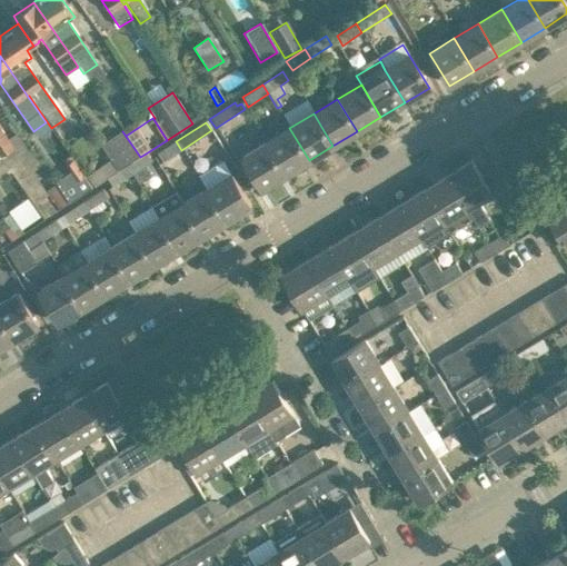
[(266,142),(285,175),(309,160),(289,128),(266,142)]
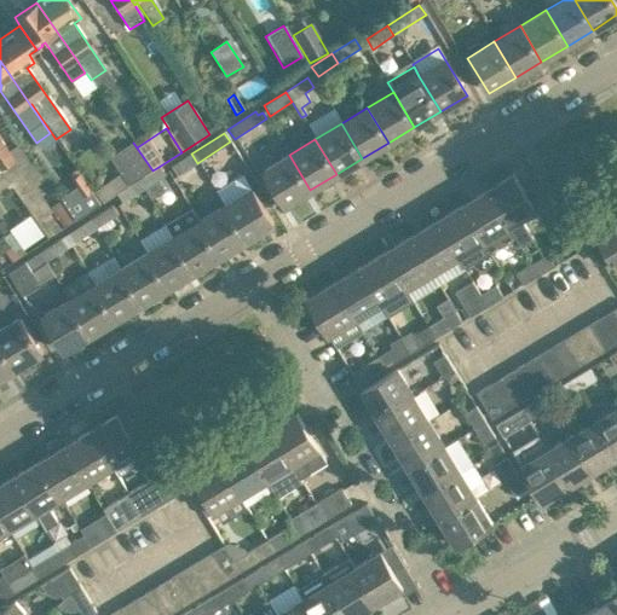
[(0,170),(15,161),(0,140),(0,170)]
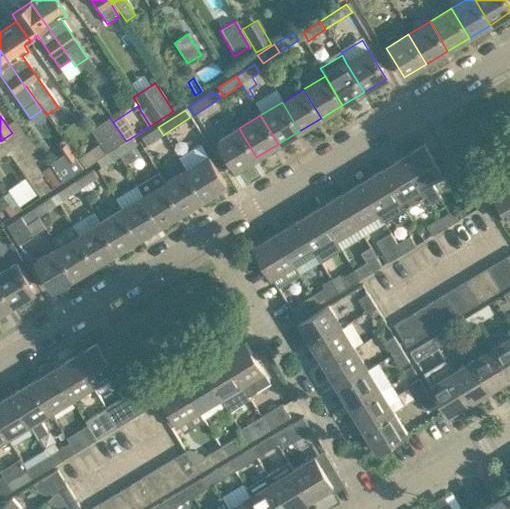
[(98,144),(97,144),(105,155),(113,150),(126,141),(110,118),(90,130),(98,144)]
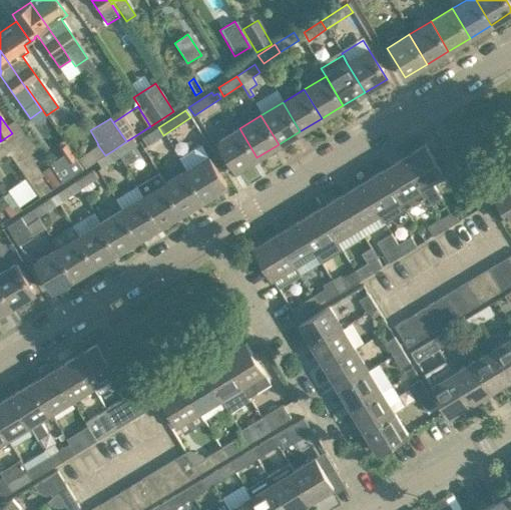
[(146,146),(163,135),(158,127),(141,138),(146,146)]
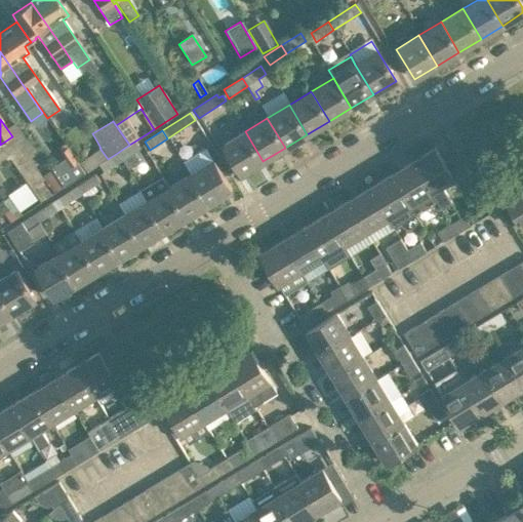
[(240,175),(263,161),(245,131),(222,146),(240,175)]
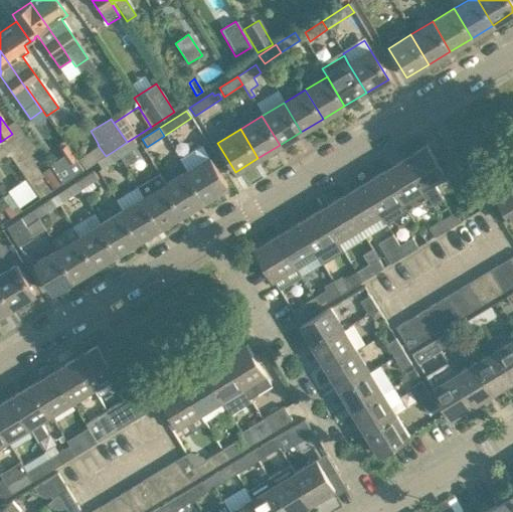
[(132,139),(127,142),(114,151),(119,159),(137,147),(132,139)]
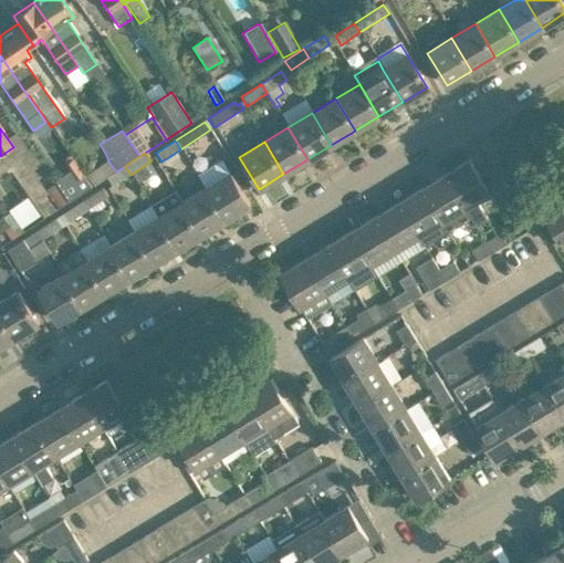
[(0,178),(9,173),(0,158),(0,178)]
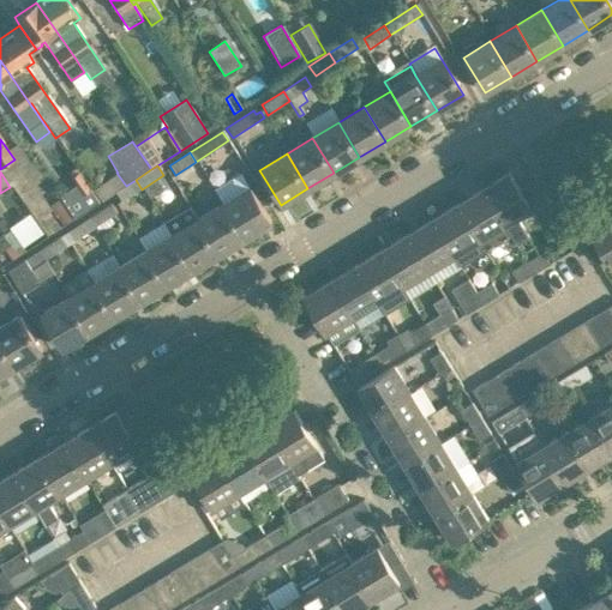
[(101,203),(115,193),(114,193),(126,186),(117,173),(114,175),(115,175),(93,191),(101,203)]
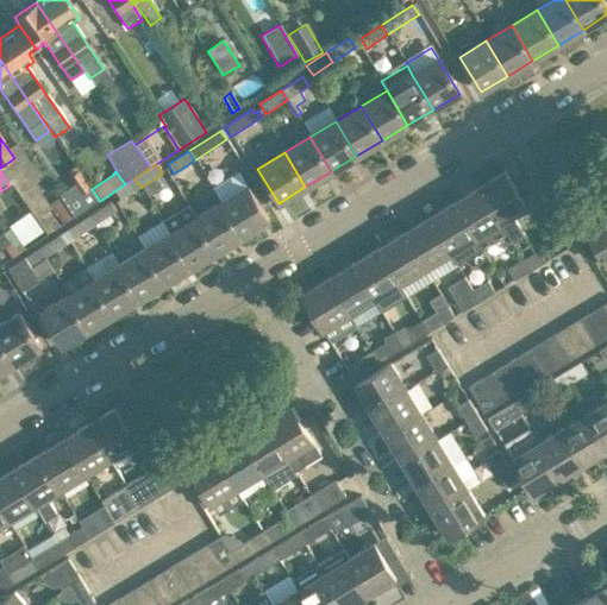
[(477,188),(506,235),(511,244),(523,237),(511,216),(525,208),(504,172),(477,188)]
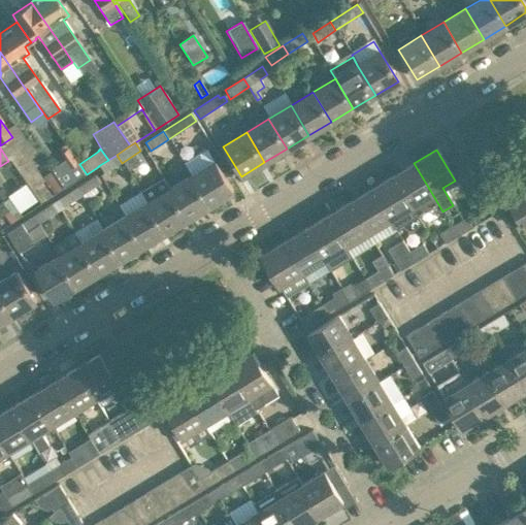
[(191,175),(209,205),(232,192),(207,152),(185,165),(191,175)]
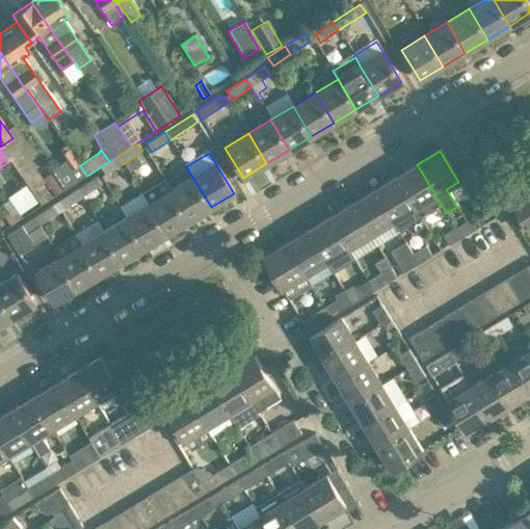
[(99,167),(100,167),(104,176),(123,164),(117,156),(109,161),(99,167)]
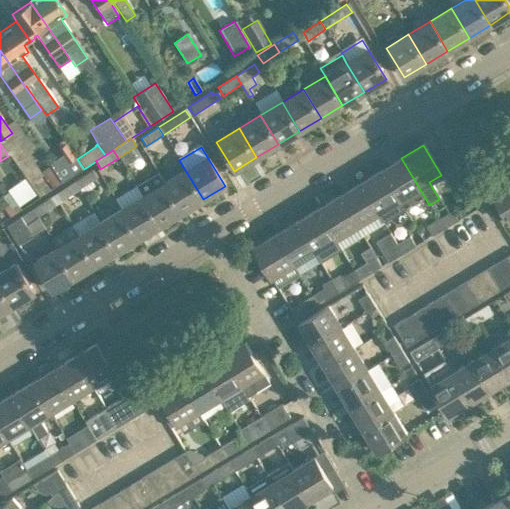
[(61,155),(48,165),(49,166),(60,183),(61,183),(82,170),(75,159),(67,164),(61,155)]
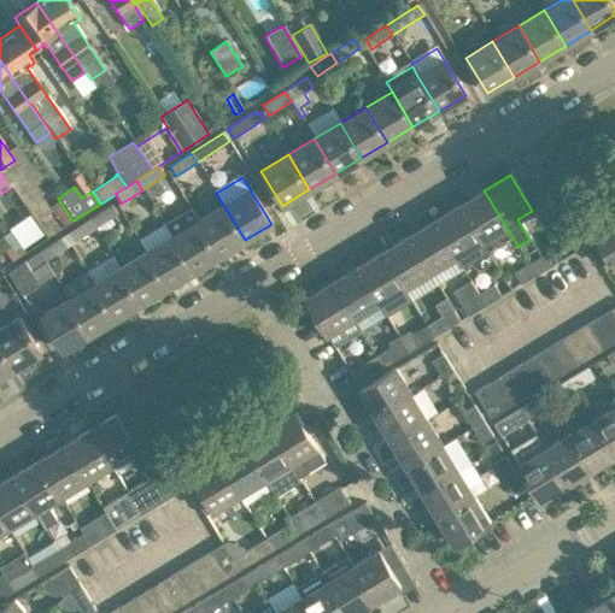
[(457,206),(487,254),(513,239),(484,190),(457,206)]
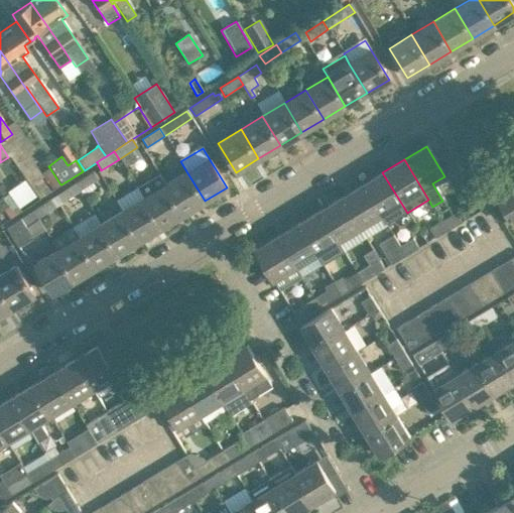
[(49,167),(40,174),(51,190),(60,184),(49,167)]
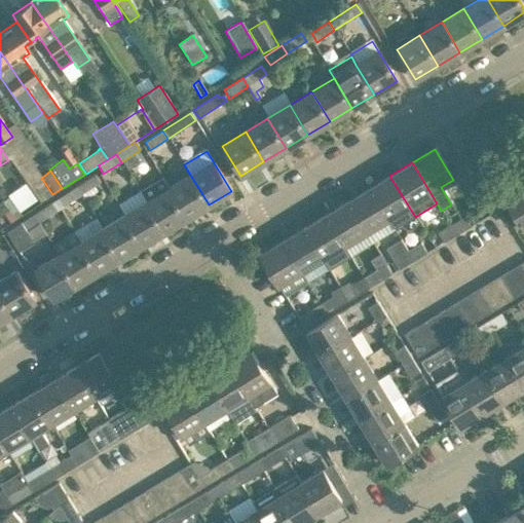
[(95,175),(75,187),(80,195),(100,183),(95,175)]
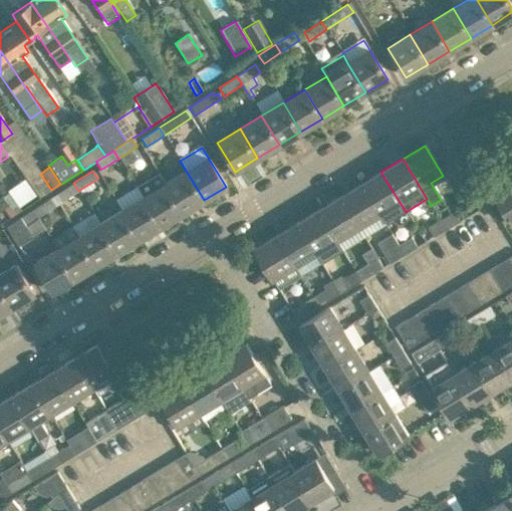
[(164,184),(182,214),(204,200),(186,171),(164,184)]
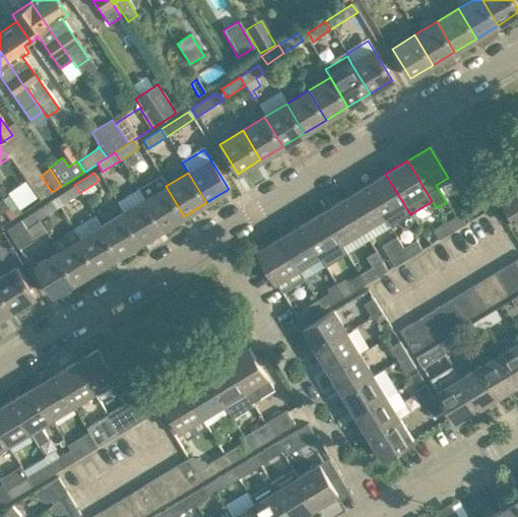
[(364,187),(382,217),(383,217),(389,228),(410,214),(385,174),(364,187)]
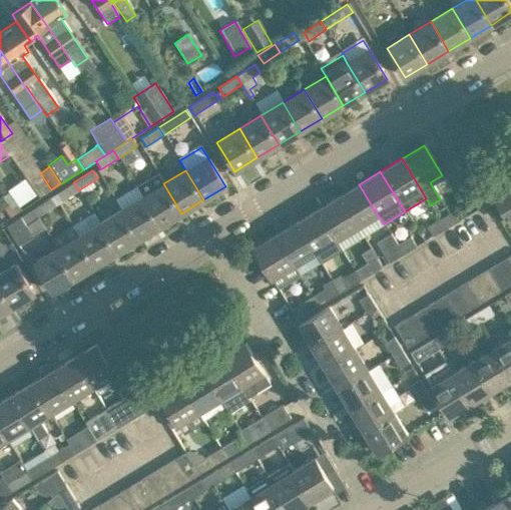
[(0,191),(11,208),(12,207),(16,212),(21,209),(19,206),(15,201),(0,178),(0,191)]
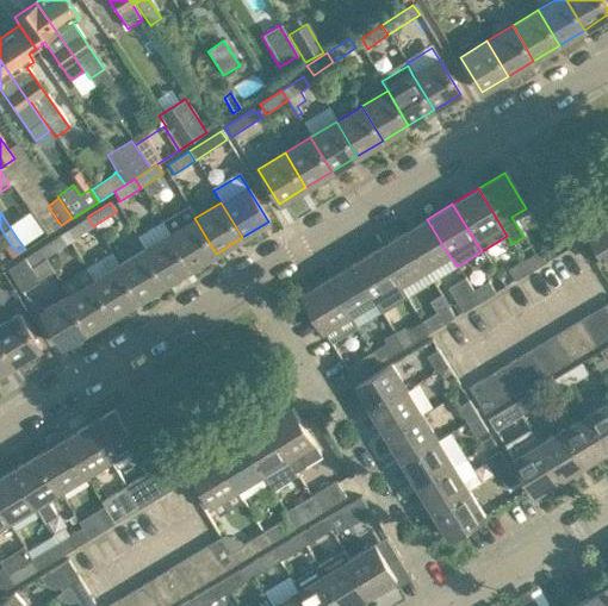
[(606,266),(607,263),(607,214),(584,230),(606,266)]
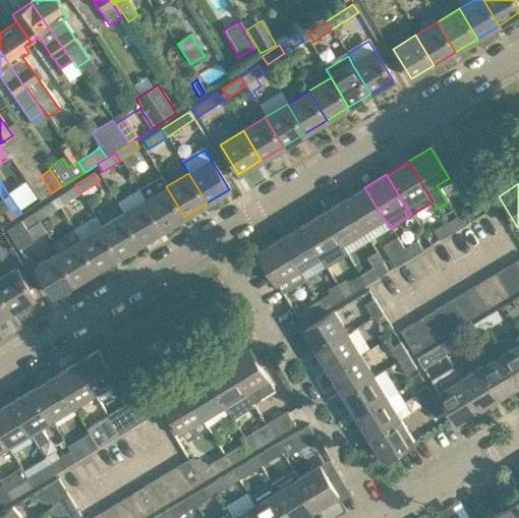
[(74,185),(53,199),(58,208),(63,206),(69,208),(77,202),(74,197),(79,193),(74,185)]
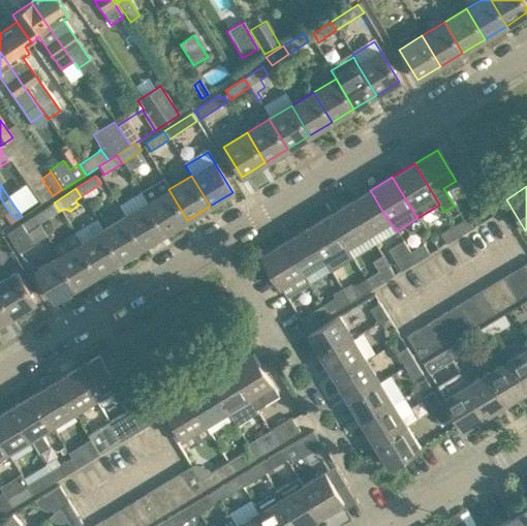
[(147,203),(165,234),(187,220),(168,189),(147,203)]
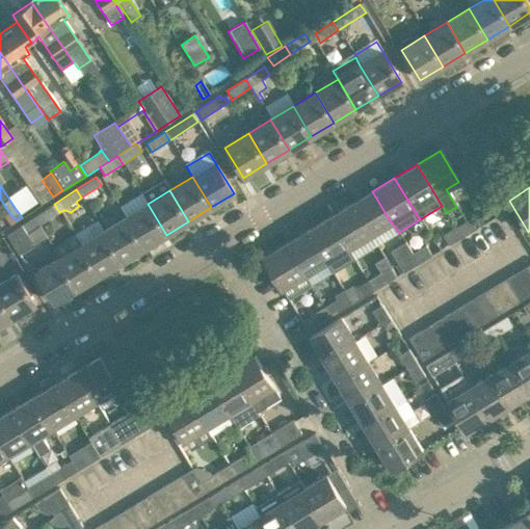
[(350,205),(369,236),(391,222),(372,191),(350,205)]
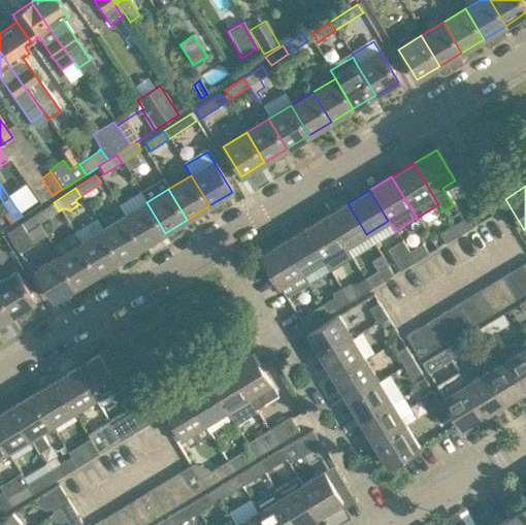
[(42,233),(43,233),(47,230),(50,222),(47,219),(59,210),(54,202),(32,217),(42,233)]
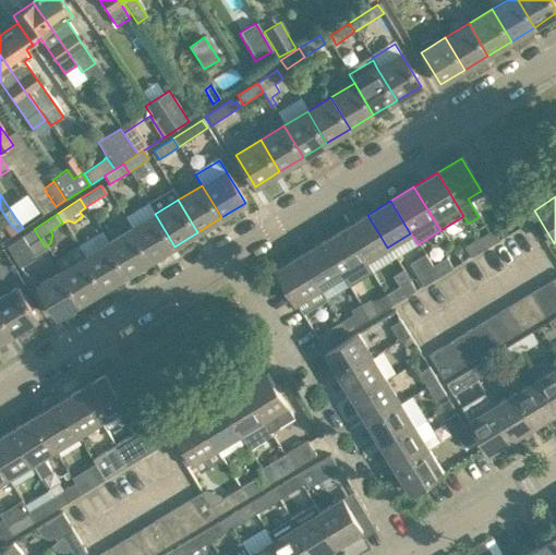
[(131,229),(150,261),(174,246),(155,214),(131,229)]
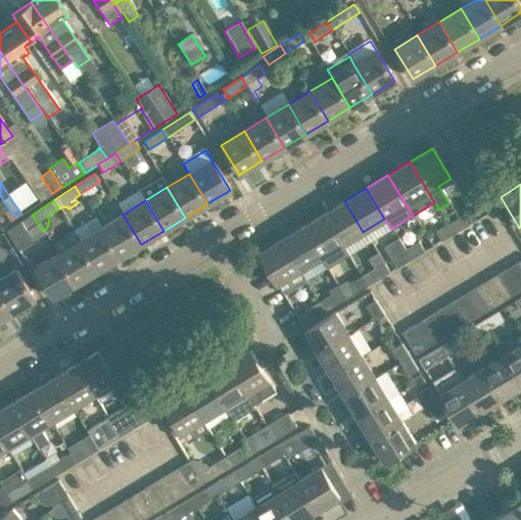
[(323,214),(341,244),(363,232),(344,201),(323,214)]
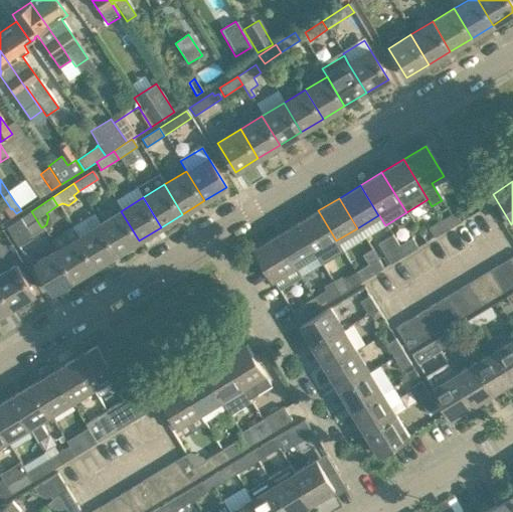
[(297,223),(315,253),(336,240),(318,210),(297,223)]
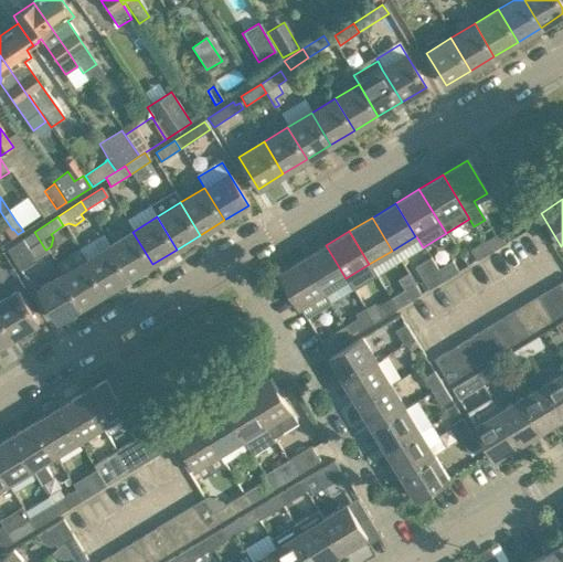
[(49,253),(46,250),(45,250),(34,232),(7,251),(19,271),(49,253)]
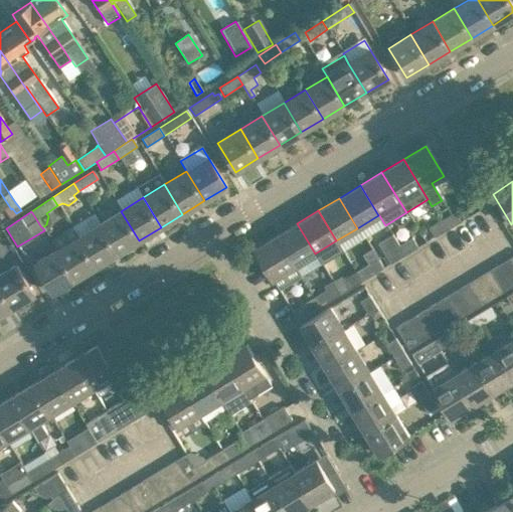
[(100,224),(118,253),(139,240),(121,211),(100,224)]
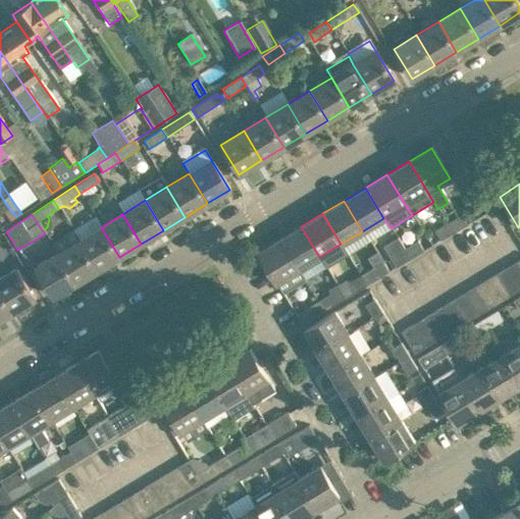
[(447,223),(452,234),(466,225),(460,215),(447,223)]
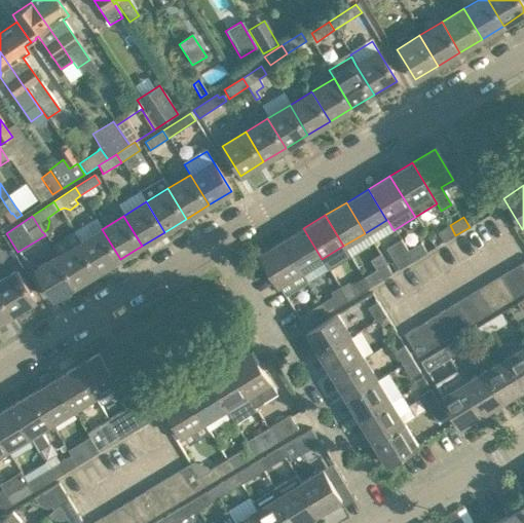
[(79,243),(98,272),(120,259),(102,229),(92,234),(86,225),(74,233),(79,243)]
